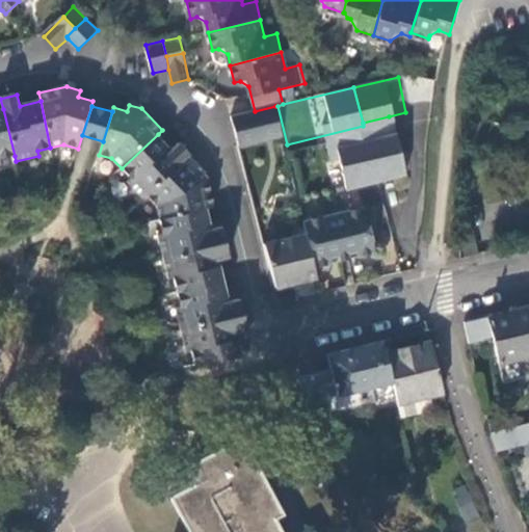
[(233,116),(240,147),(283,136),(275,106),(255,111),(233,116)]
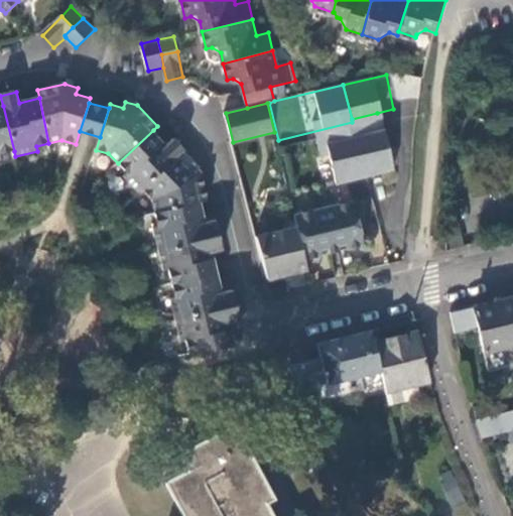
[(0,106),(0,158),(2,158),(1,155),(14,151),(3,106),(0,106)]
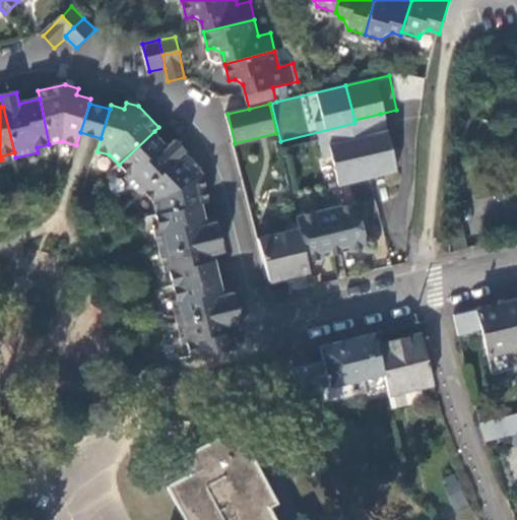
[(384,129),(380,114),(354,120),(354,123),(358,135),(384,129)]
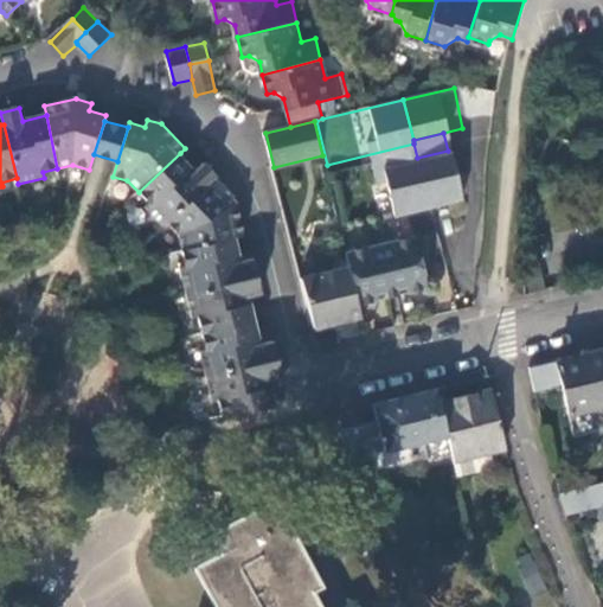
[(209,185),(218,177),(206,164),(197,172),(180,153),(139,192),(151,205),(148,208),(165,227),(168,223),(209,185)]
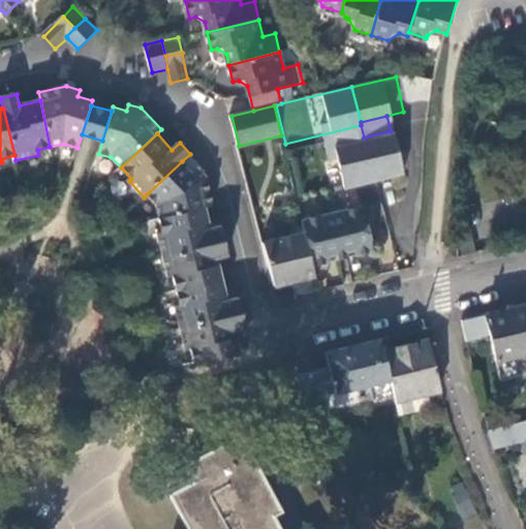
[(207,207),(214,206),(208,177),(198,167),(193,173),(182,161),(147,194),(158,206),(161,218),(207,207)]
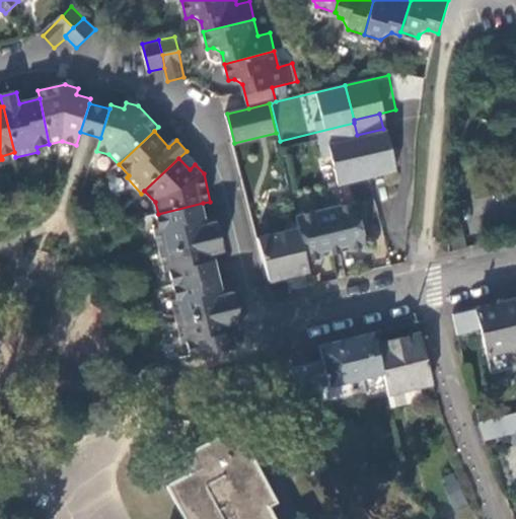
[(160,251),(222,236),(218,221),(208,223),(203,203),(158,214),(160,227),(156,228),(160,251)]
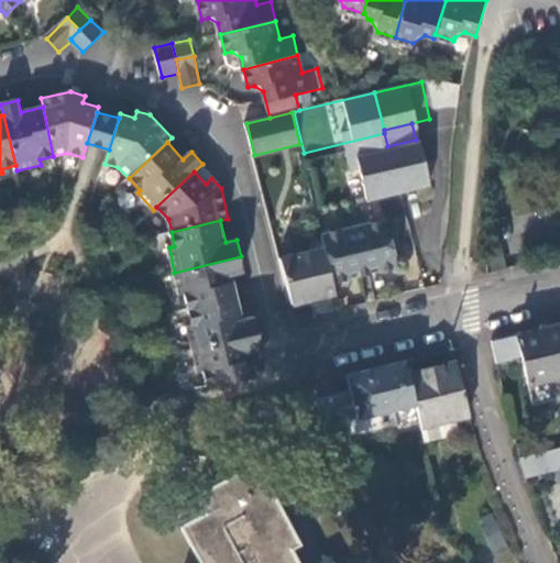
[(387,220),(322,236),(326,249),(335,283),(398,267),(395,255),(396,255),(393,241),(392,242),(387,220)]
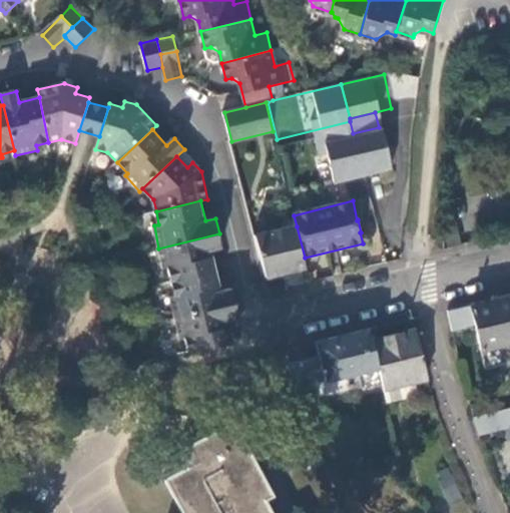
[(297,226),(257,235),(267,277),(307,268),(305,258),(297,226)]
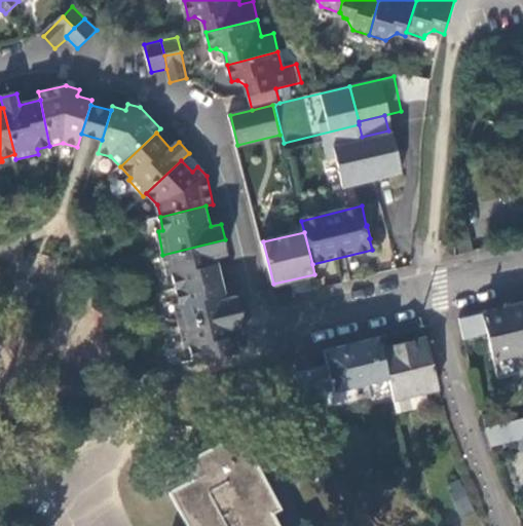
[(455,257),(467,254),(467,237),(455,237),(455,257)]
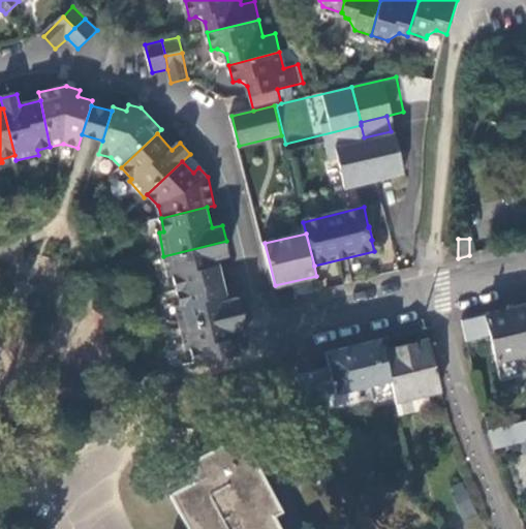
[(219,259),(229,256),(226,241),(163,256),(168,278),(174,277),(177,290),(224,279),(219,259)]
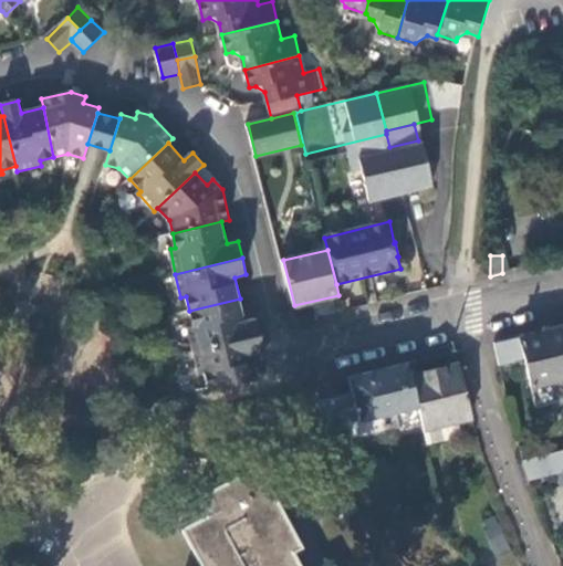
[(194,352),(260,335),(257,318),(244,321),(240,299),(189,311),(193,326),(188,327),(194,352)]
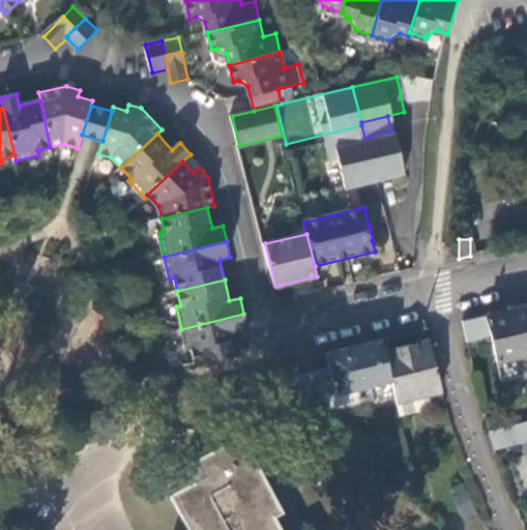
[(502,381),(526,375),(526,305),(464,321),(470,345),(492,339),(502,381)]
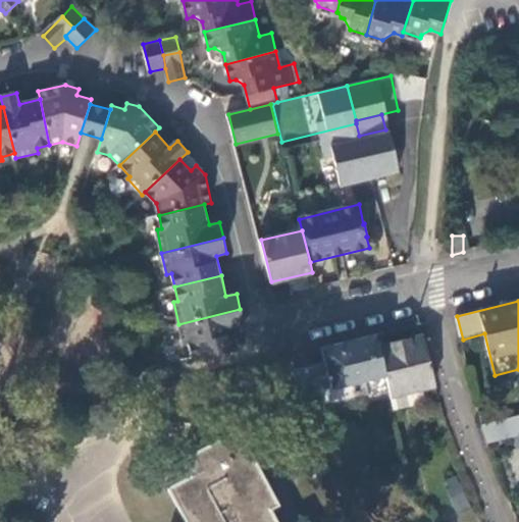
[(189,346),(191,358),(238,348),(232,327),(244,325),(240,309),(178,324),(184,346),(189,346)]
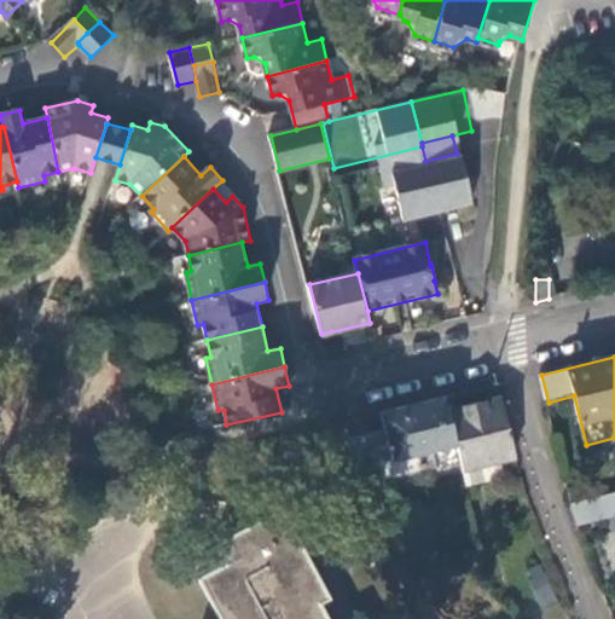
[(517,458),(502,398),(448,411),(457,445),(462,466),(463,472),(503,462),(517,458)]
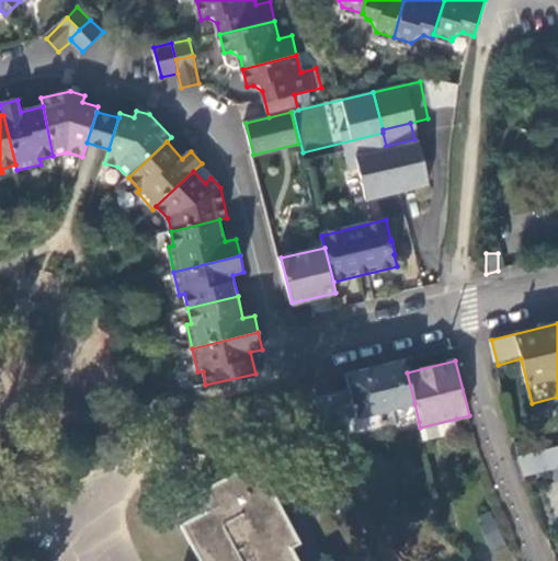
[(405,362),(345,376),(350,391),(356,418),(414,403),(407,373),(405,362)]
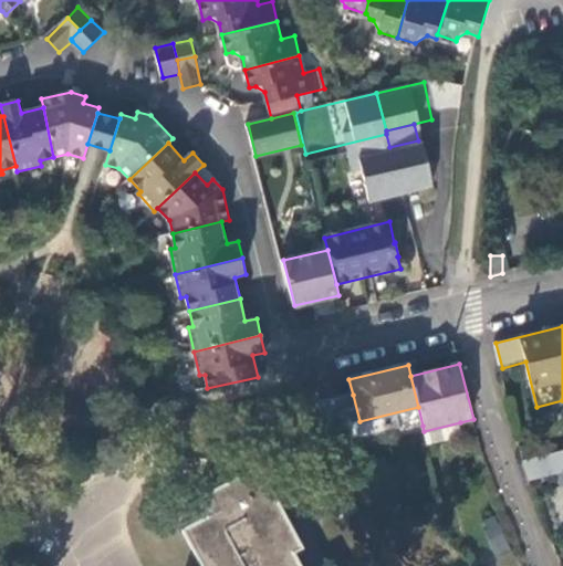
[(353,395),(318,402),(324,430),(345,449),(353,439),(400,428),(400,431),(423,426),(418,407),(360,421),(353,395)]
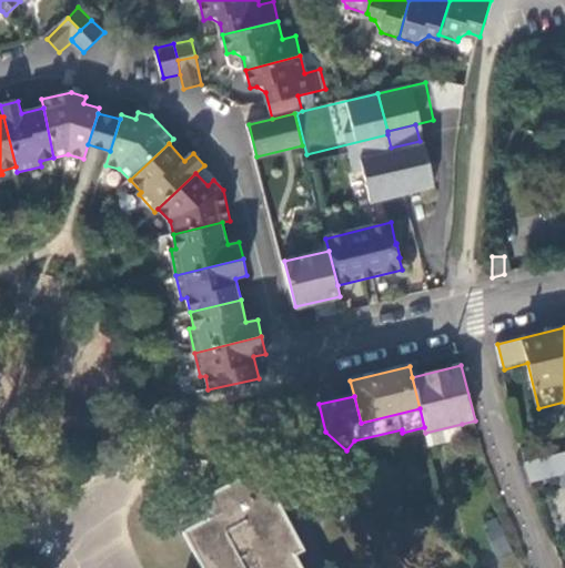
[(425,433),(429,448),(465,439),(462,424),(425,433)]
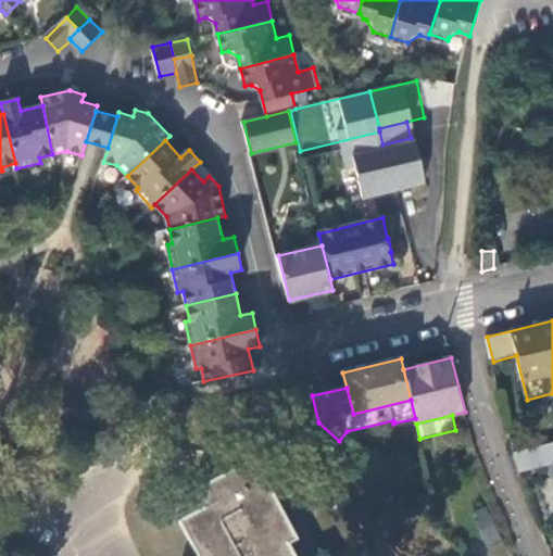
[(552,443),(515,453),(522,471),(552,463),(552,443)]
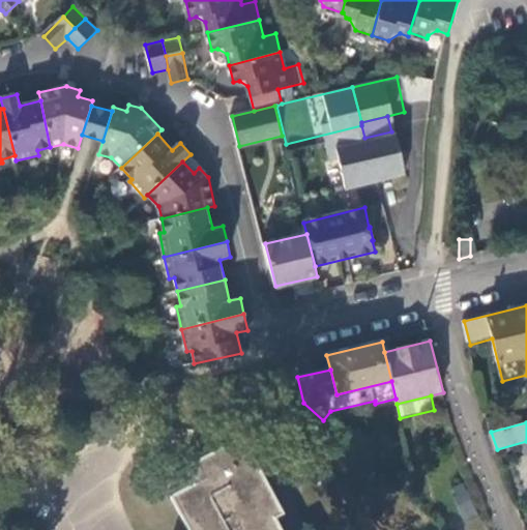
[(280,529),(274,518),(282,513),(241,438),(216,451),(195,462),(204,480),(172,497),(188,529),(280,529)]
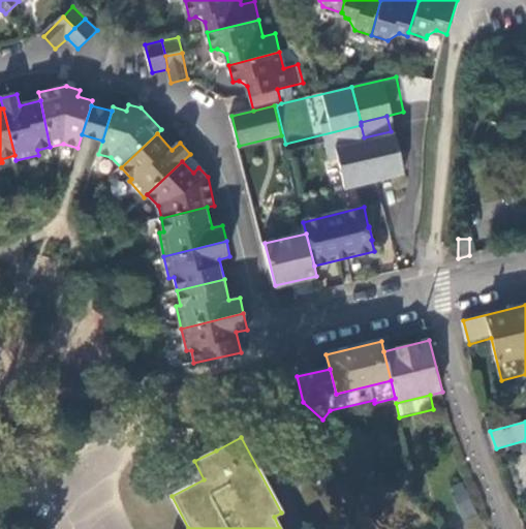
[(482,515),(471,489),(456,495),(467,521),(482,515)]
